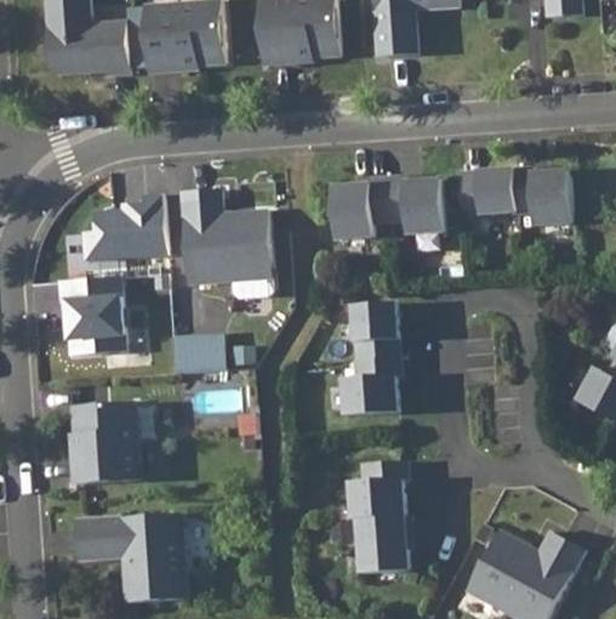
[(127,74),(125,21),(89,23),(87,0),(41,0),(47,68),(55,75),(103,72),(103,75),(127,74)]
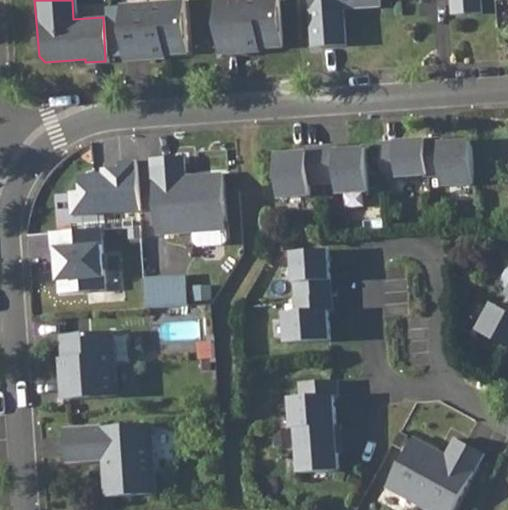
[(182,0),(118,5),(121,59),(147,58),(147,54),(162,53),(185,51),(182,0)]
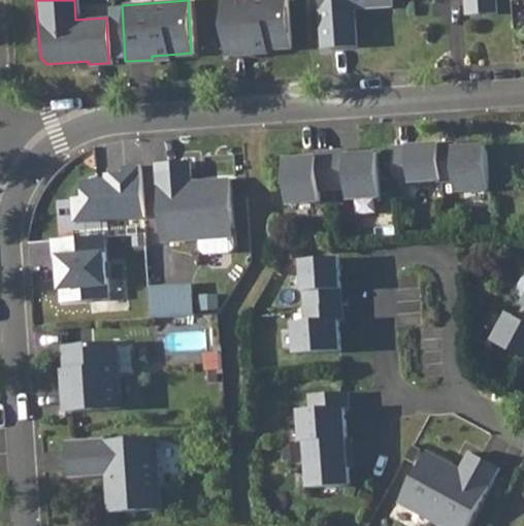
[(219,0),(222,55),(249,53),(248,50),(263,47),(288,46),(284,0),(219,0)]
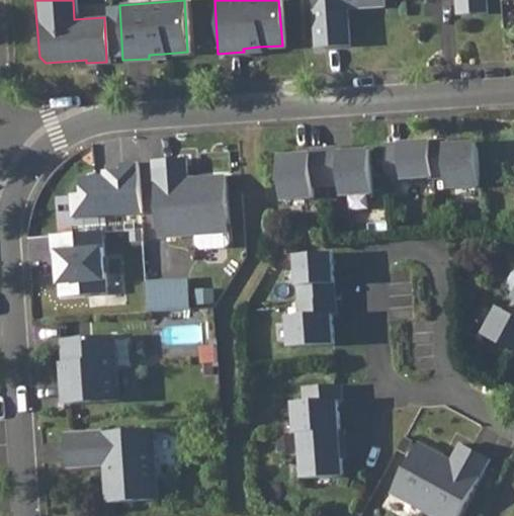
[(310,0),(314,47),(346,45),(343,7),(381,5),(380,0),(310,0)]
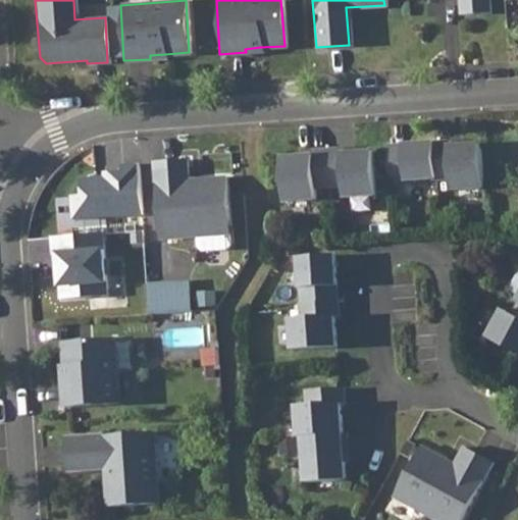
[(457,0),(458,13),(487,11),(485,0),(457,0)]
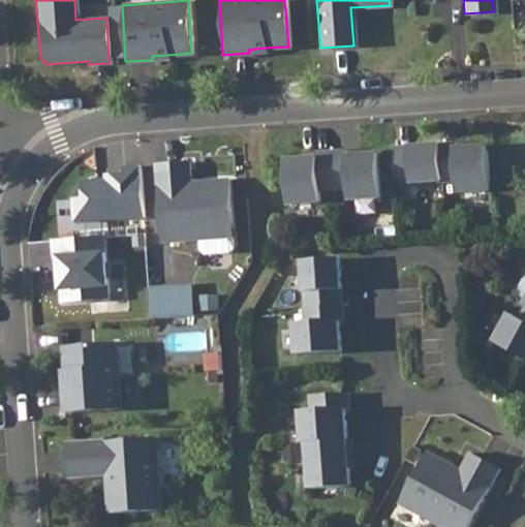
[(452,143),(436,144),(438,180),(439,181),(454,180),(454,192),(486,189),(483,145),(452,148),(452,143)]
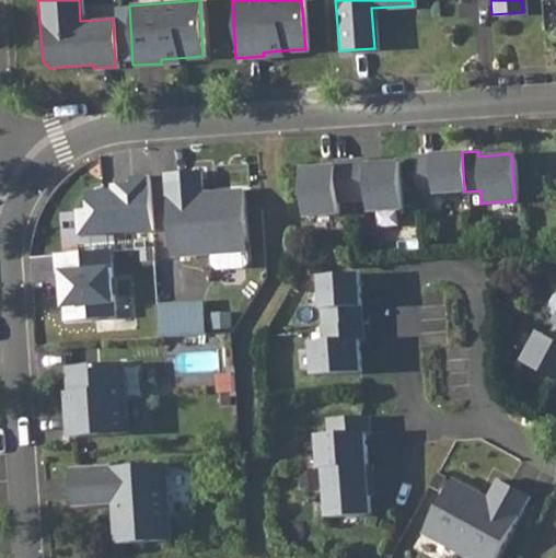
[(462,152),(413,155),(416,194),(464,190),(462,152)]
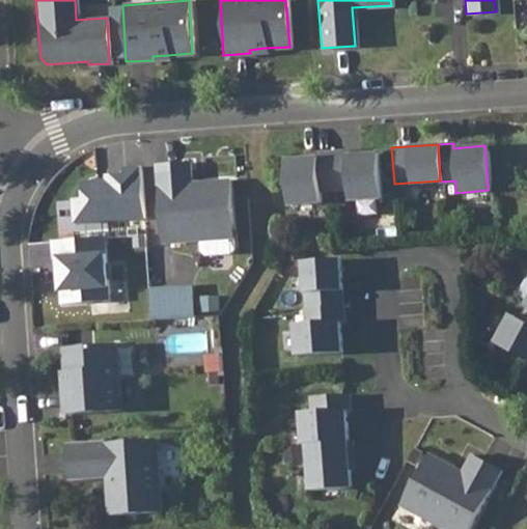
[(345,150),(330,151),(332,189),(347,188),(348,200),(379,198),(377,154),(345,156),(345,150)]
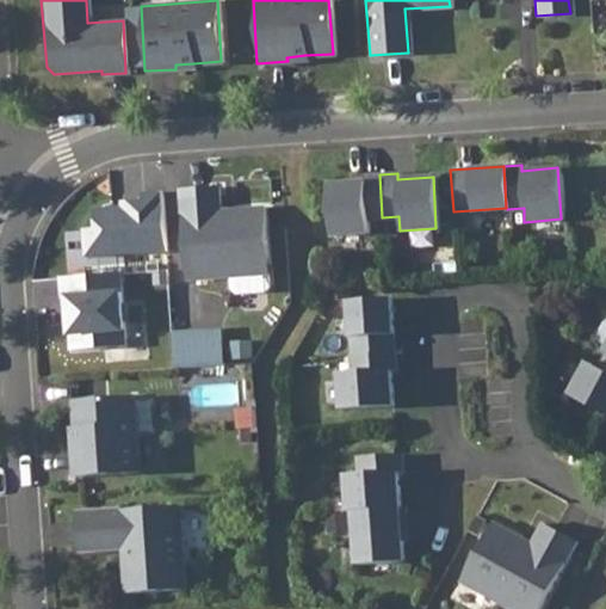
[(362,180),(326,183),(329,234),(366,232),(365,219),(382,217),(379,174),(362,176),(362,180)]
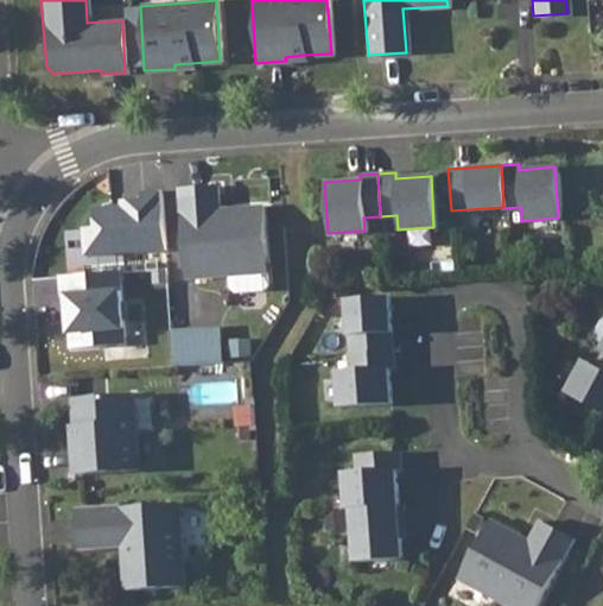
[(214,184),(176,188),(182,277),(230,275),(230,264),(270,262),(266,206),(216,209),(214,184)]
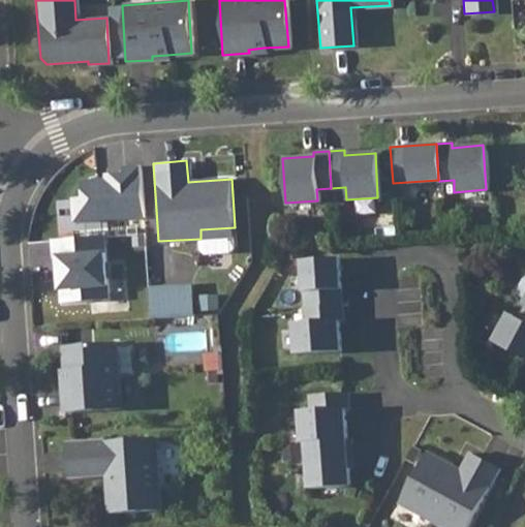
[(136,165),(97,167),(97,179),(74,181),(75,196),(67,196),(69,220),(140,216),(136,165)]
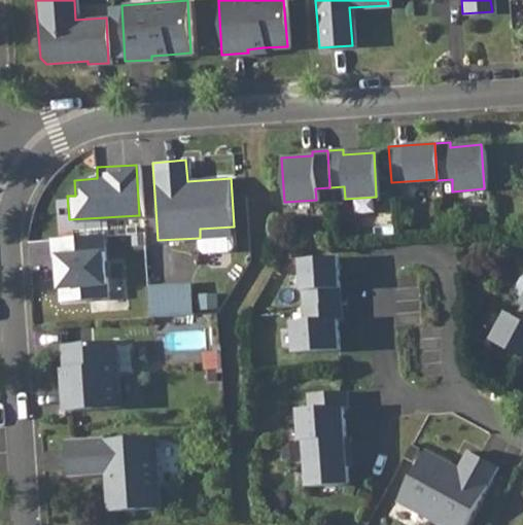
[(200,229),(200,238),(201,248),(205,252),(231,251),(236,246),(234,226),(200,229)]
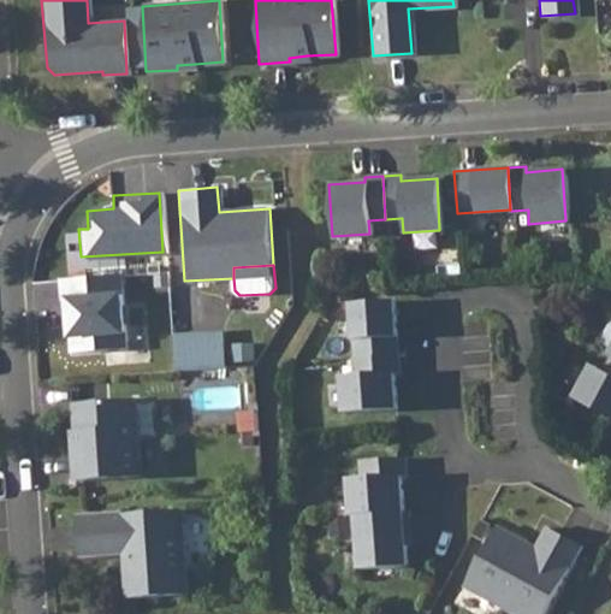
[(117,272),(52,278),(58,336),(65,335),(66,352),(123,346),(117,272)]
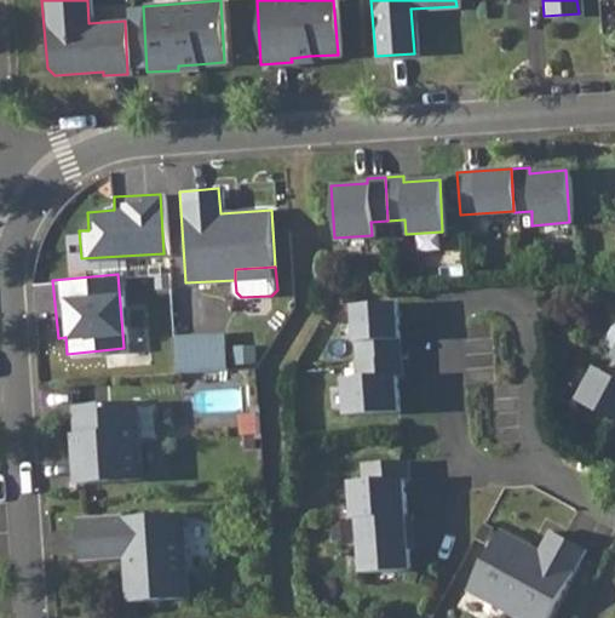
[(355,359),(397,355),(394,302),(351,304),(355,359)]
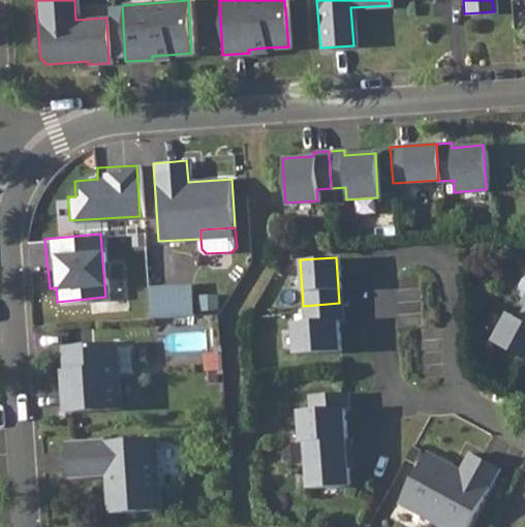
[(187,282),(144,284),(145,316),(189,314),(187,282)]
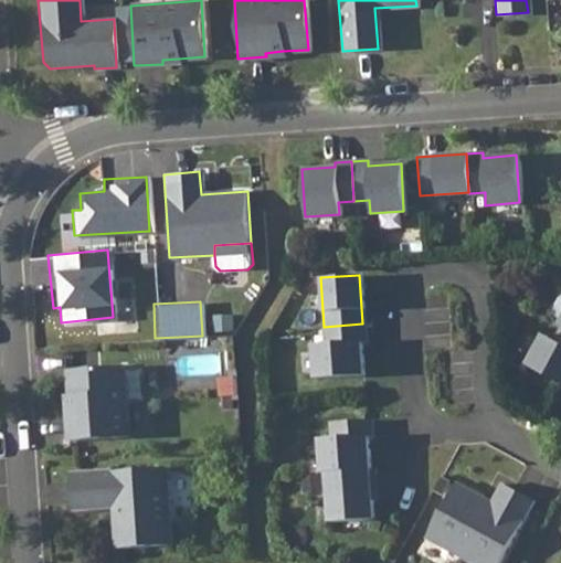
[(310,343),(313,376),(360,373),(358,341),(363,340),(362,324),(324,327),(321,327),(323,342),(310,343)]
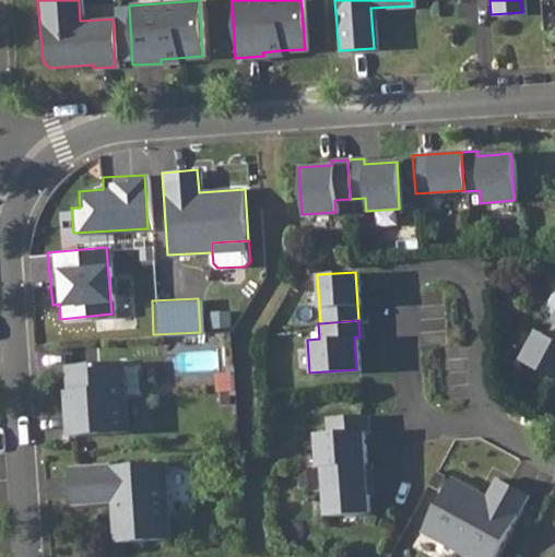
[(554,326),(553,324),(545,339),(535,333),(519,363),(554,381),(554,326)]
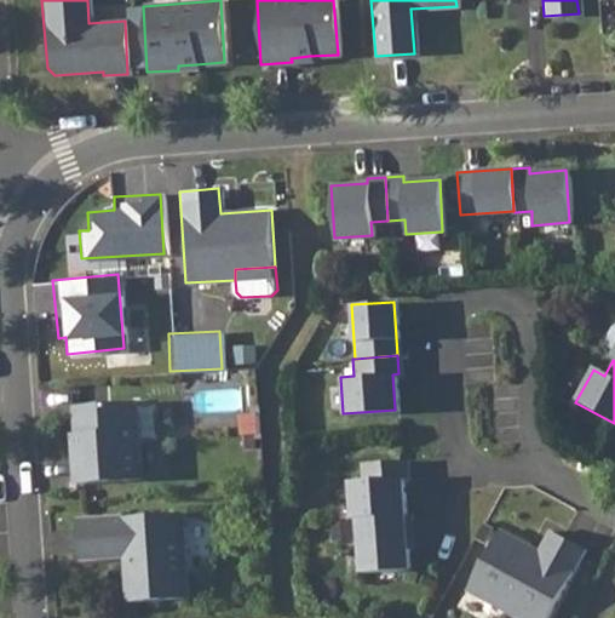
[(133,401),(70,405),(73,434),(74,452),(69,452),(72,484),(138,479),(133,401)]
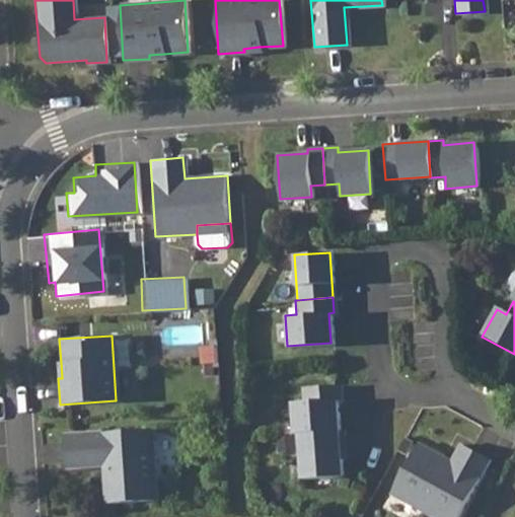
[(294,434),(297,433),(337,430),(335,399),(340,399),(339,384),(301,387),(302,401),(291,401),(294,434)]
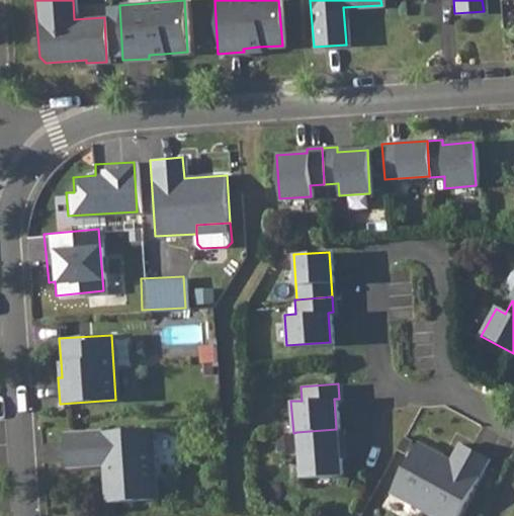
[(150,428),(62,434),(64,466),(101,463),(103,502),(154,498),(150,428)]
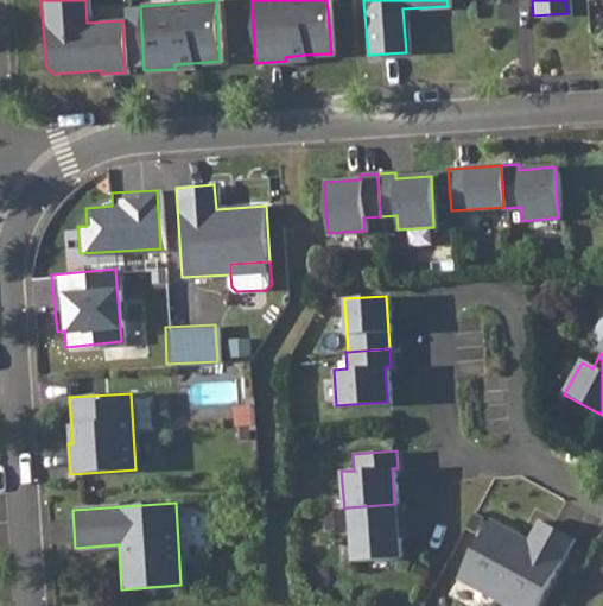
[(348,507),(353,561),(398,557),(397,537),(394,504),(348,507)]
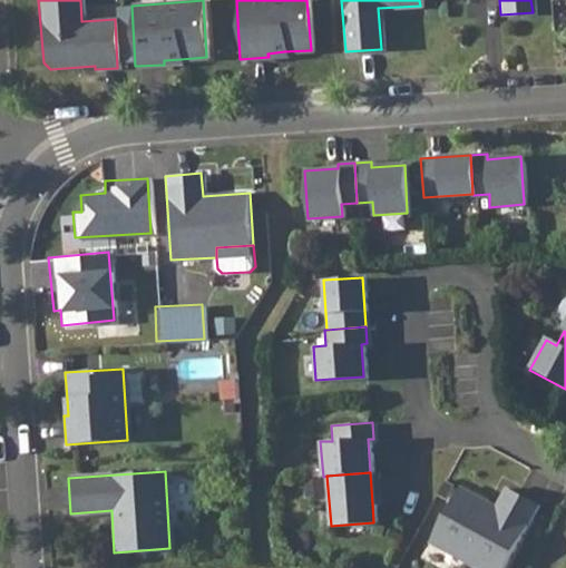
[(459,558),(477,567),(499,567),(535,503),(504,487),(493,506),(456,486),(430,532),(464,550),(459,558)]
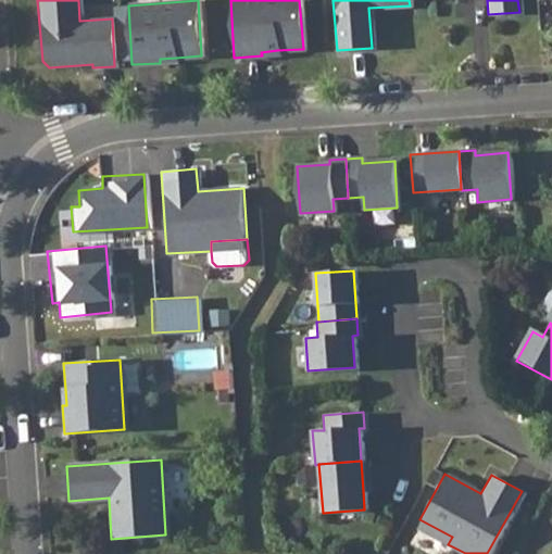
[(419,519),(416,527),(448,544),(452,537),(419,519)]
